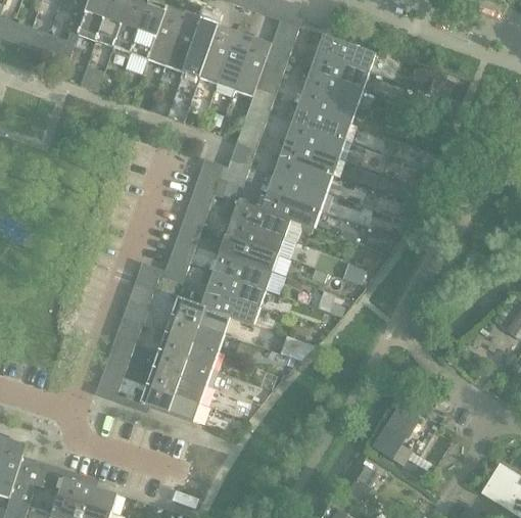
[(87,0),(77,33),(95,39),(108,0),(87,0)]
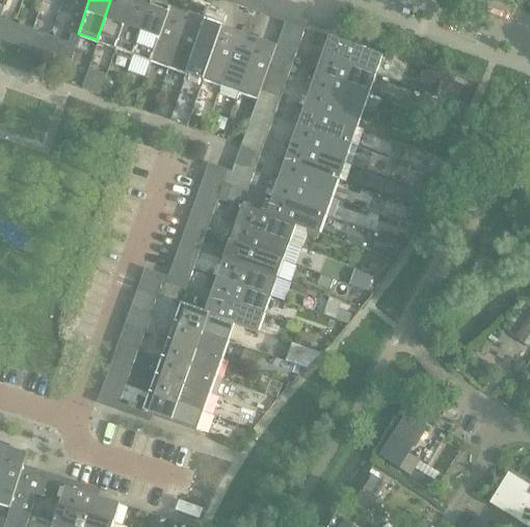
[(110,0),(97,40),(115,46),(130,0),(110,0)]
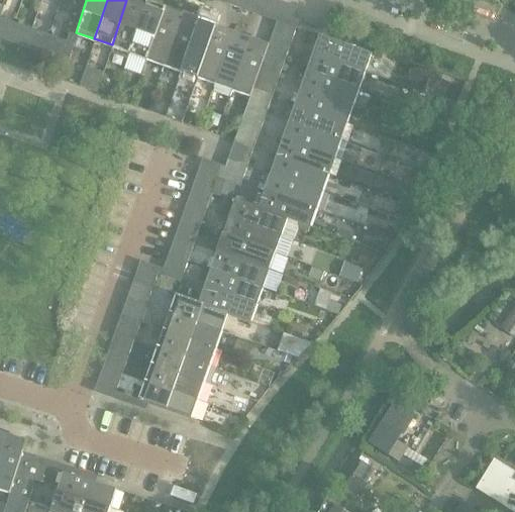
[(126,0),(112,44),(128,50),(146,0),(126,0)]
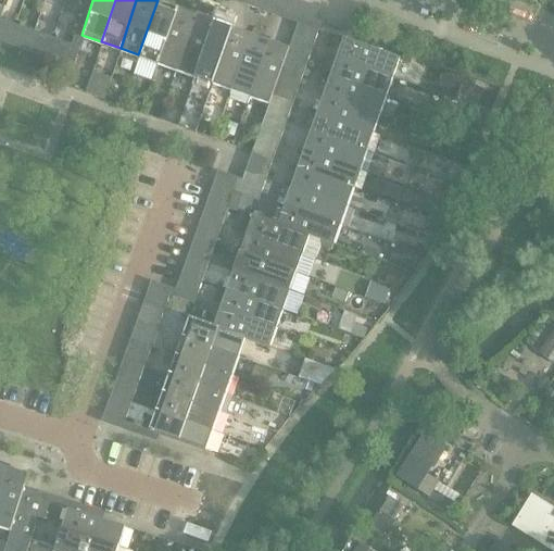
[(177,4),(165,0),(158,0),(138,54),(156,61),(177,4)]
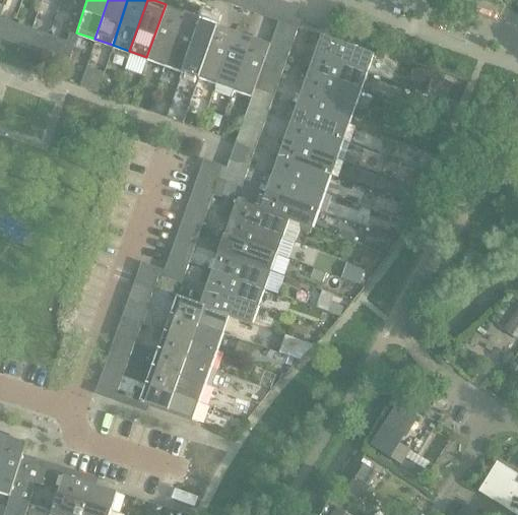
[(244,0),(242,6),(256,10),(259,0),(244,0)]
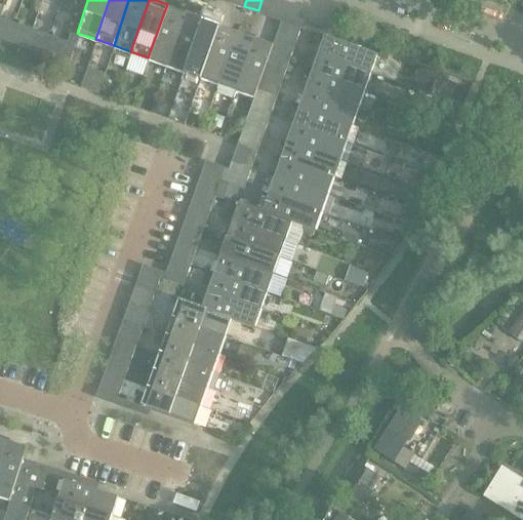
[(284,6),(270,1),(265,13),(279,18),(284,6)]
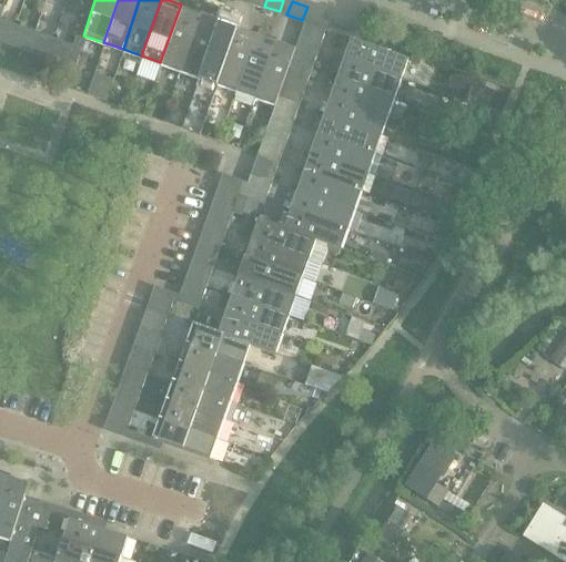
[(200,11),(181,4),(160,62),(180,69),(200,11)]
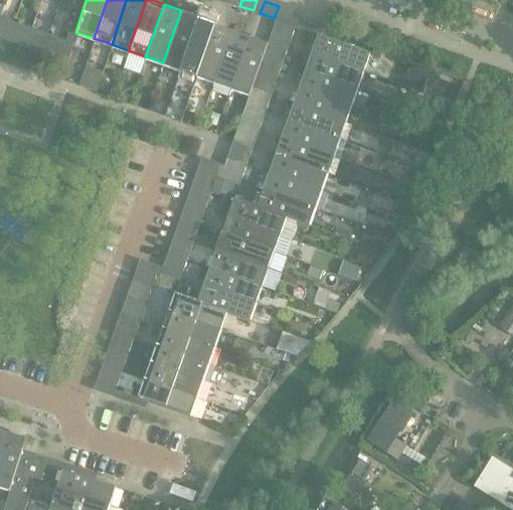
[(196,16),(181,10),(163,62),(178,68),(196,16)]
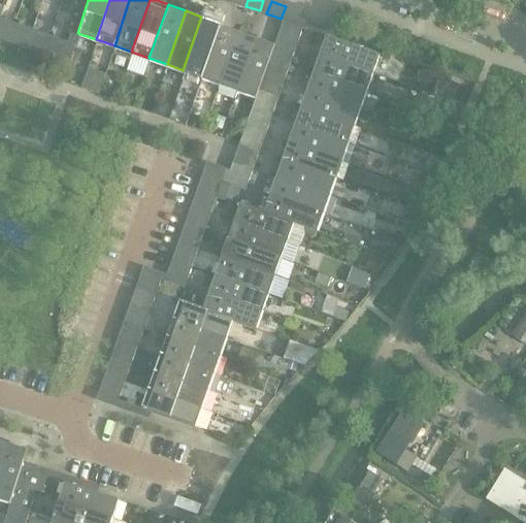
[(10,19),(0,14),(0,29),(6,31),(10,19)]
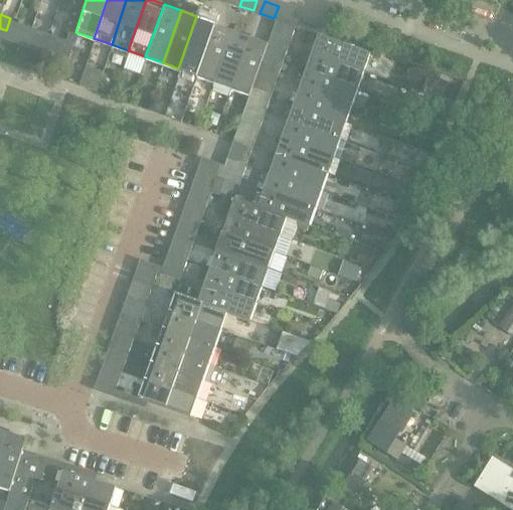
[(214,22),(196,16),(178,68),(196,74),(214,22)]
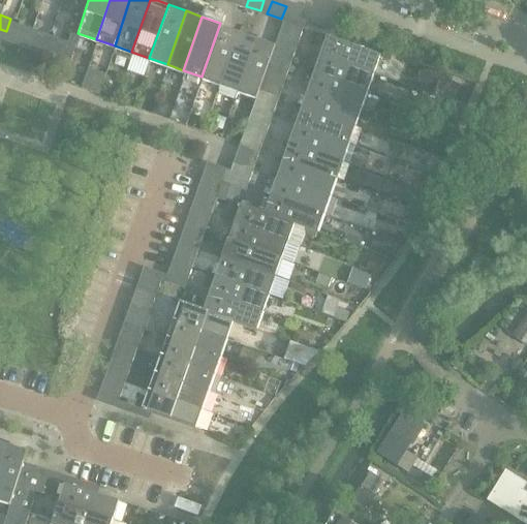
[(18,21),(12,33),(26,38),(31,26),(18,21)]
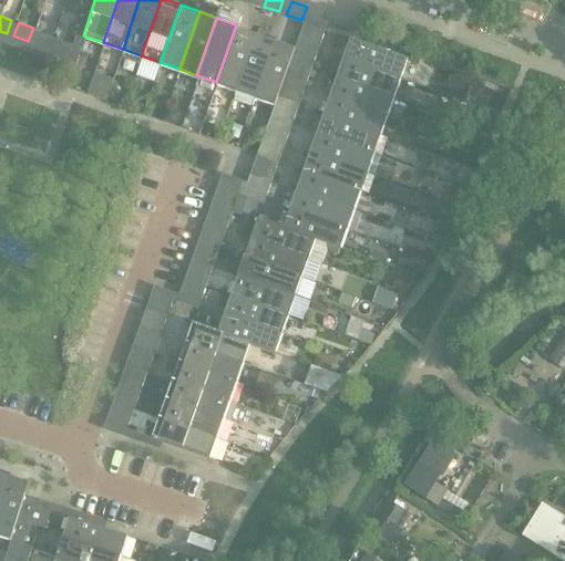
[(324,27),(310,22),(305,38),(318,42),(324,27)]
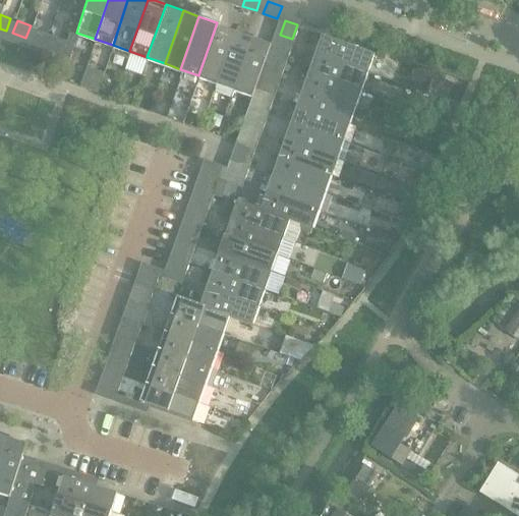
[(234,29),(217,22),(198,75),(216,81),(234,29)]
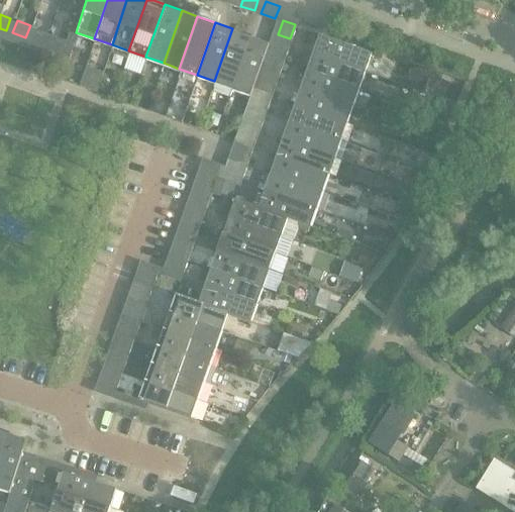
[(44,30),(30,25),(25,37),(39,42),(44,30)]
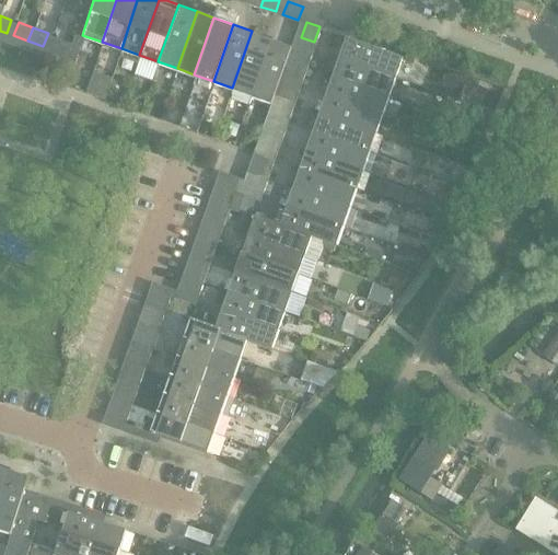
[(270,37),(252,31),(232,88),(250,94),(270,37)]
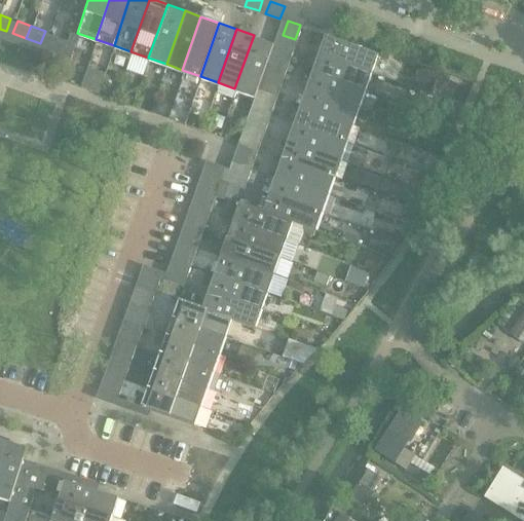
[(52,33),(47,46),(62,50),(66,38),(52,33)]
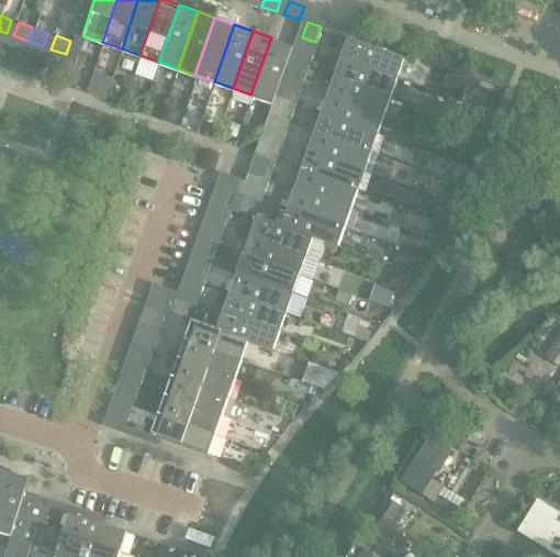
[(403,55),(346,35),(339,55),(396,75),(403,55)]
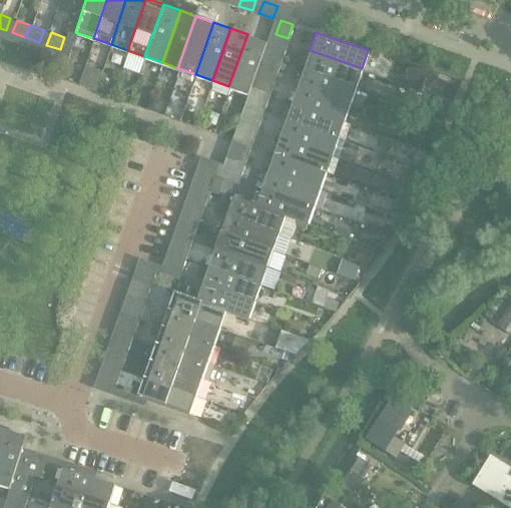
[(266,41),(247,34),(228,86),(246,93),(266,41)]
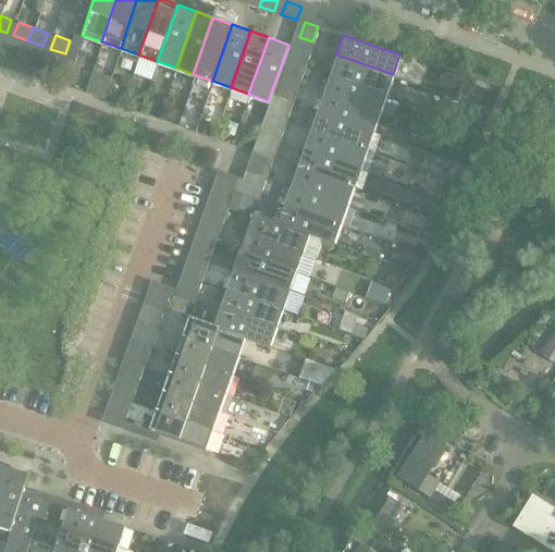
[(310,49),(297,45),(292,59),(305,63),(310,49)]
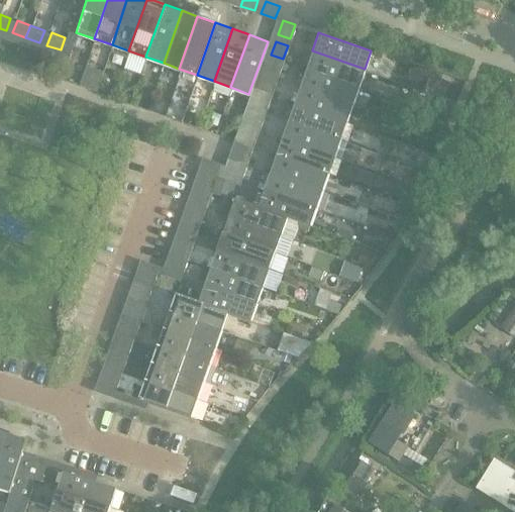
[(365,69),(312,50),(306,68),(358,86),(365,69)]
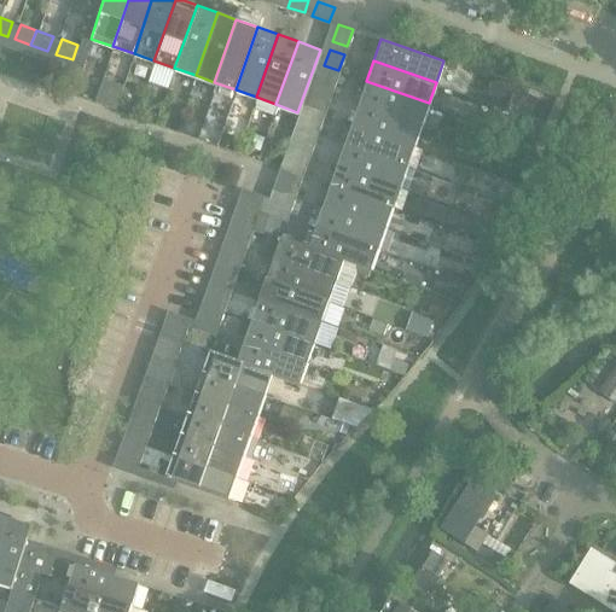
[(338,70),(324,65),(318,82),(332,87),(338,70)]
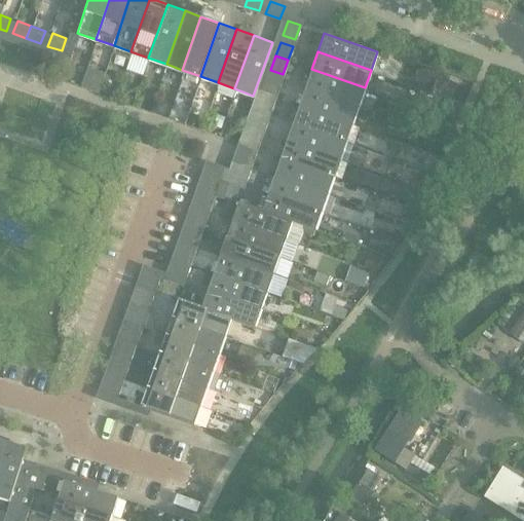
[(365,87),(311,69),(304,86),(358,106),(365,87)]
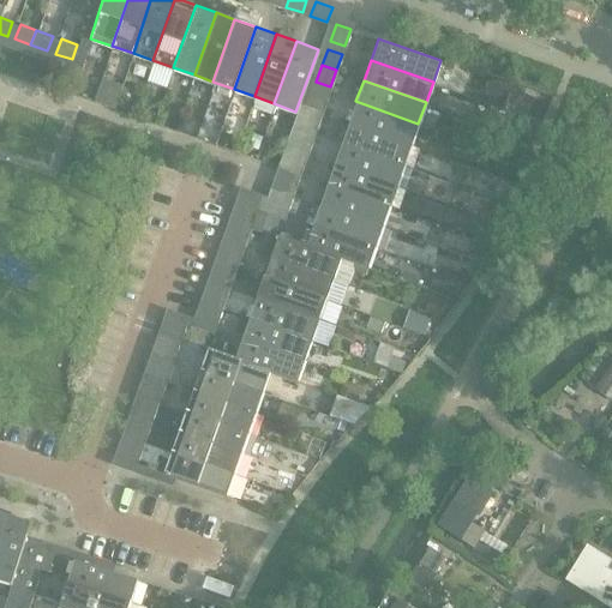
[(328,95),(313,90),(307,106),(322,110),(328,95)]
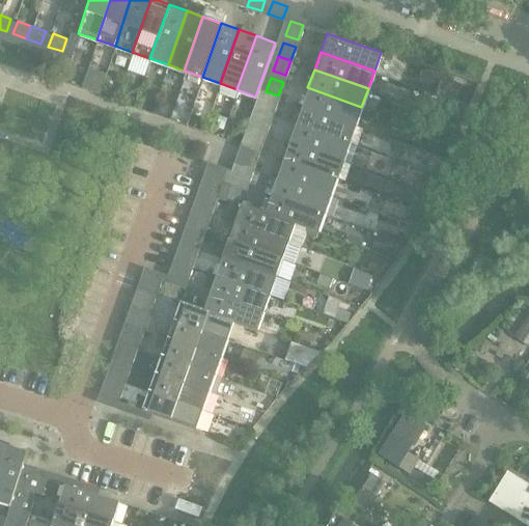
[(361,107),(307,87),(302,105),(356,123),(361,107)]
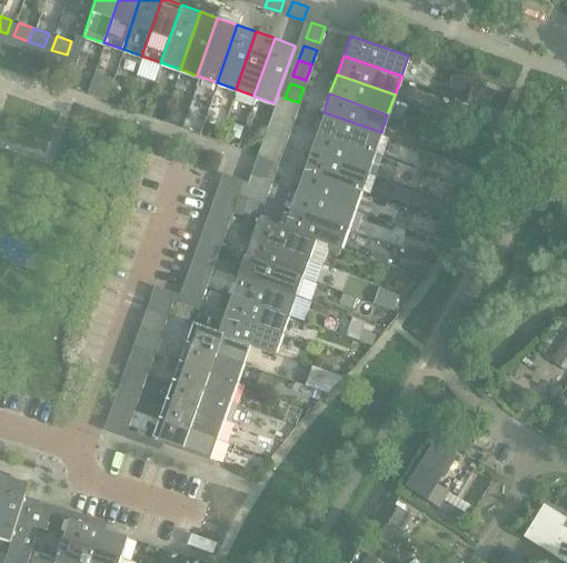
[(298,102),(285,98),(279,113),(292,118),(298,102)]
